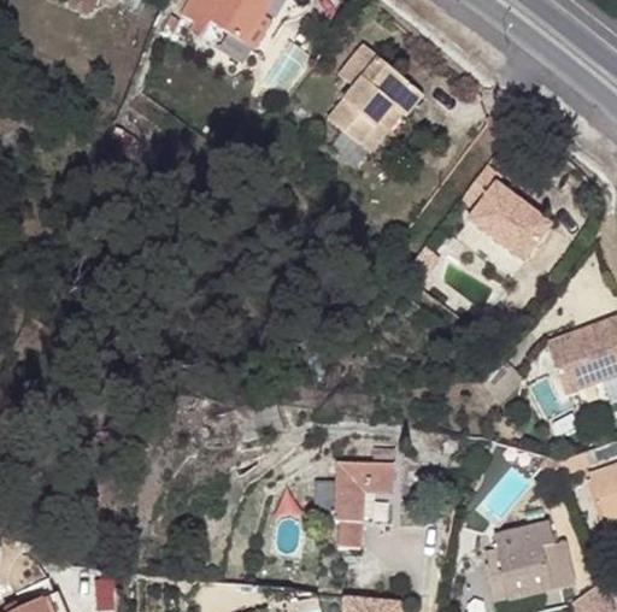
[(188,0),(182,10),(198,21),(204,13),(229,29),(245,40),(262,12),(263,12),(269,0),(188,0)]
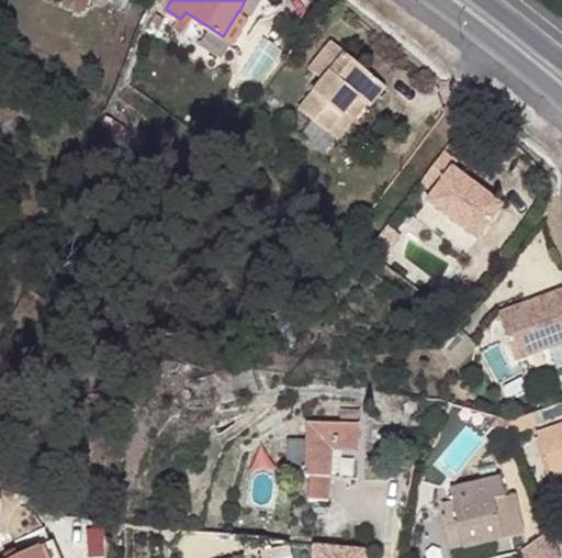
[(249,17),(239,11),(238,11),(223,36),(231,42),(231,43),(249,17)]
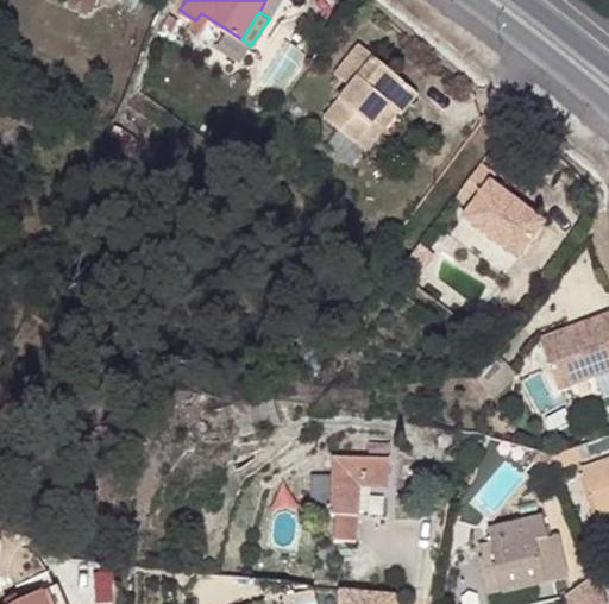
[(239,60),(250,45),(242,39),(226,29),(217,43),(239,60)]
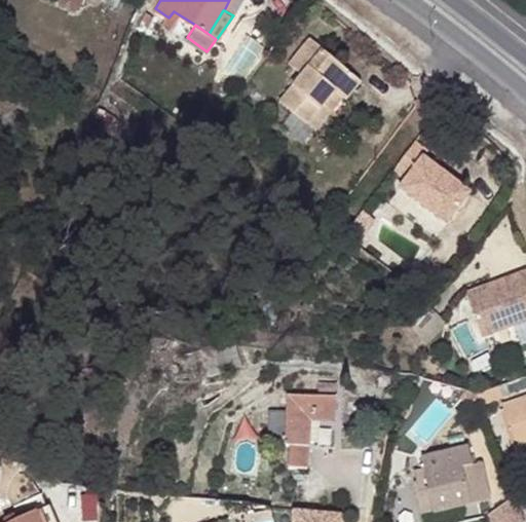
[(279,99),(307,121),(334,88),(343,96),(345,98),(360,78),(322,48),(323,45),(310,36),(289,63),(301,73),(279,99)]
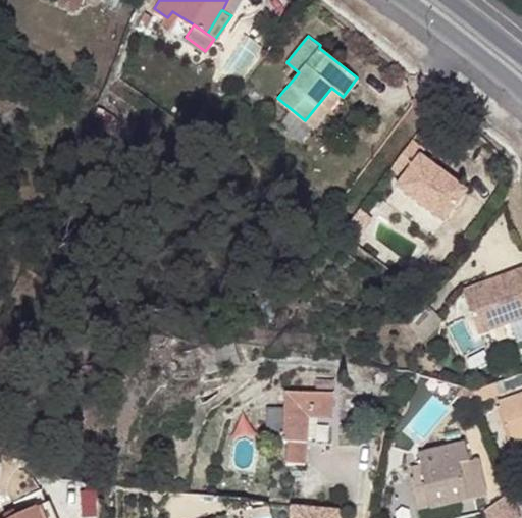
[(314,127),(341,95),(331,88),(305,120),(314,127)]
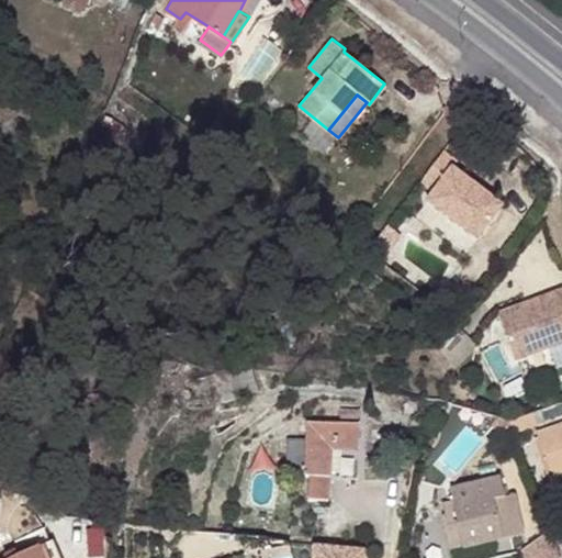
[(108,114),(100,129),(116,140),(125,125),(108,114)]
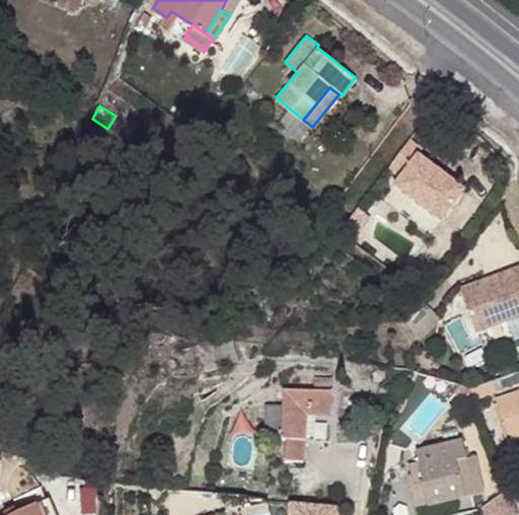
[(421,146),(408,137),(389,161),(401,170),(392,182),(439,217),(462,186),(416,152),(421,146)]
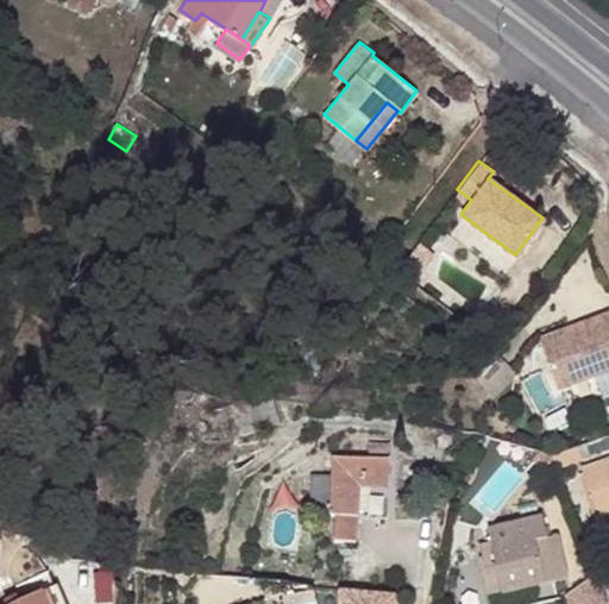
[(608,307),(594,313),(539,334),(558,384),(608,364),(608,307)]
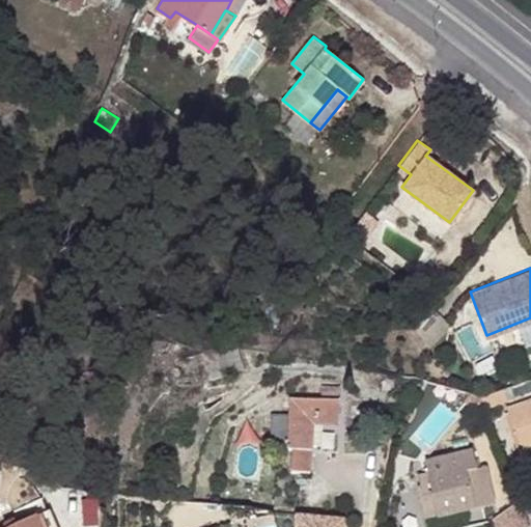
[(238,345),(201,355),(208,379),(244,367),(238,345)]
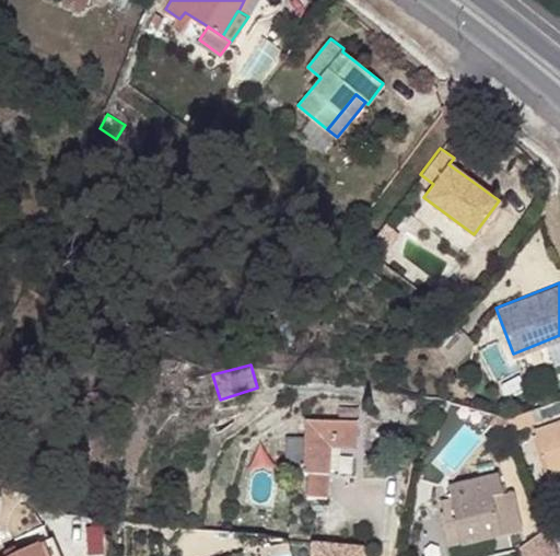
[(406,397),(398,402),(400,413),(410,415),(418,409),(416,400),(406,397)]
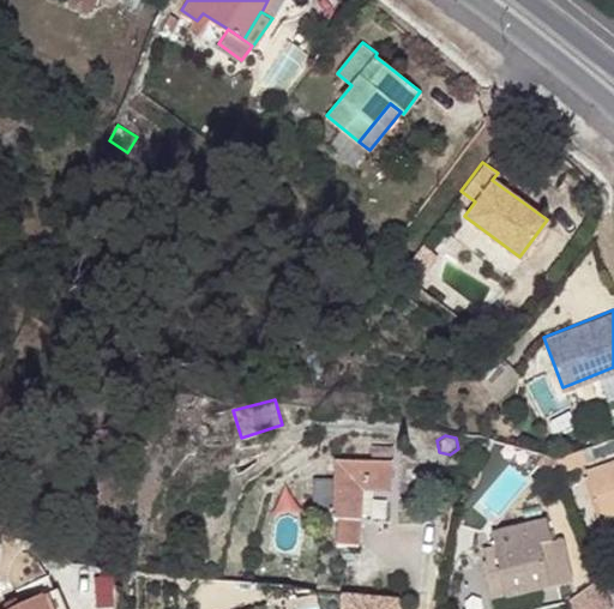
[(506,447),(495,439),(486,454),(497,462),(506,447)]
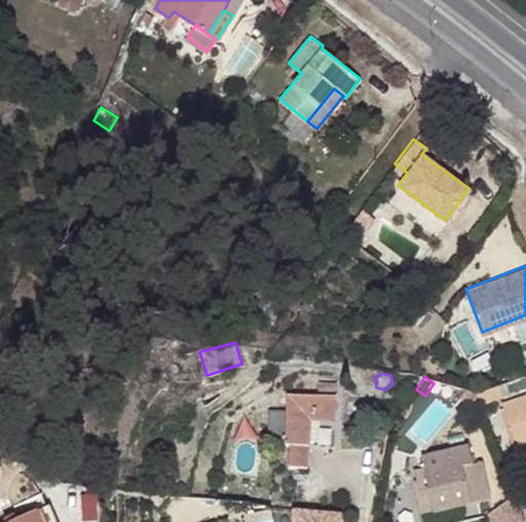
[(316,395),(287,393),(285,412),(284,442),(291,443),(309,443),(334,444),(336,397),(335,395),(336,384),(317,382),(316,395)]
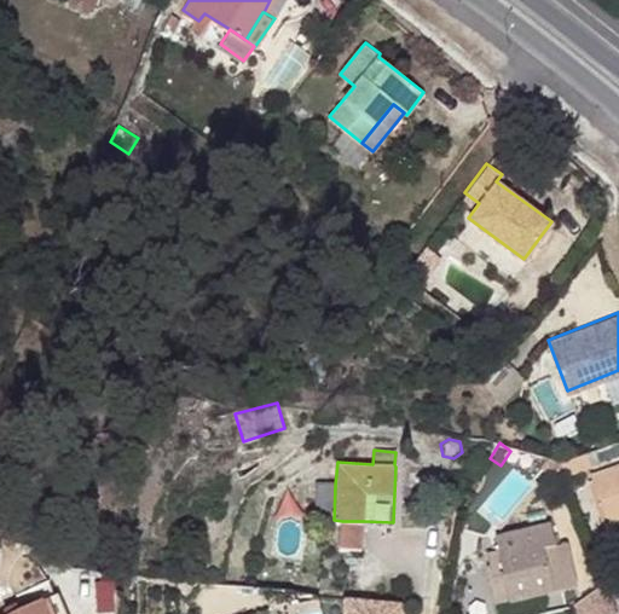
[(618,463),(593,473),(609,522),(618,517),(618,463)]
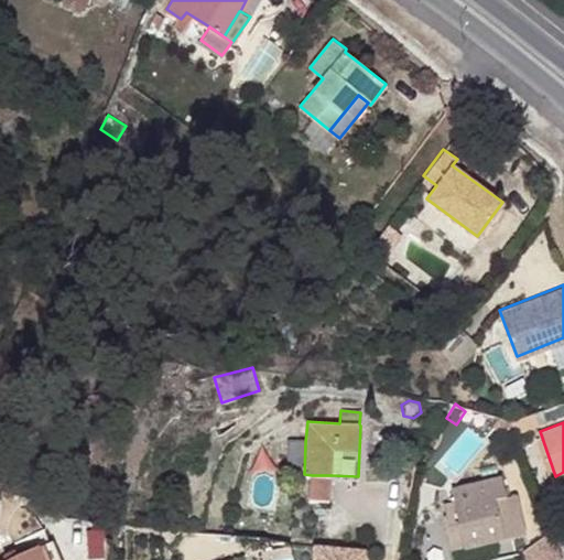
[(285,473),(304,474),(305,442),(288,441),(285,473)]
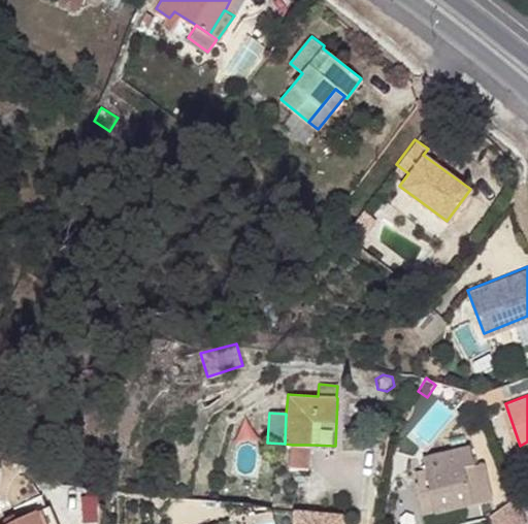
[(310,445),(292,445),(291,466),(308,467),(310,445)]
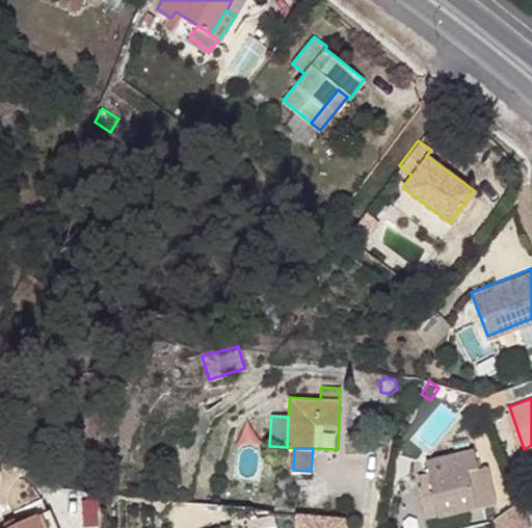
[(440,517),(476,508),(467,470),(477,467),(472,449),(425,459),(440,517)]
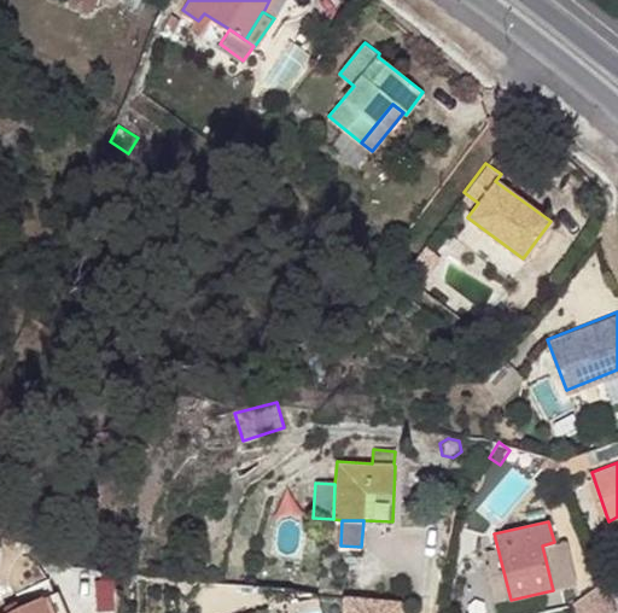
[(542,546),(553,590),(565,587),(554,542),(542,546)]
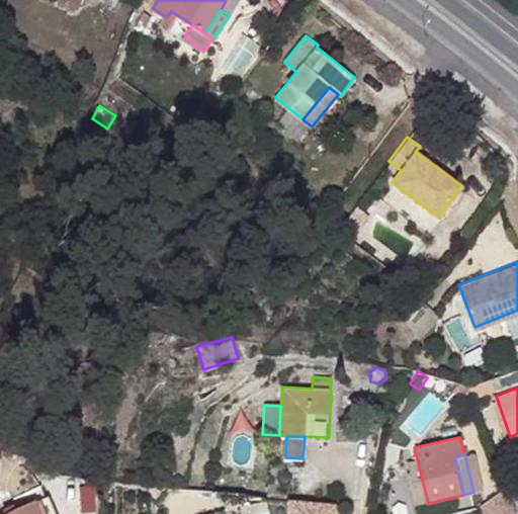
[(55,513),(49,498),(34,503),(38,513),(55,513)]
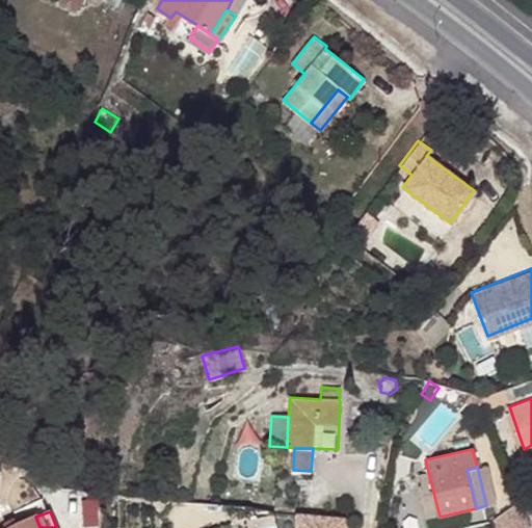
[(40,527),(35,517),(5,527),(40,527)]
